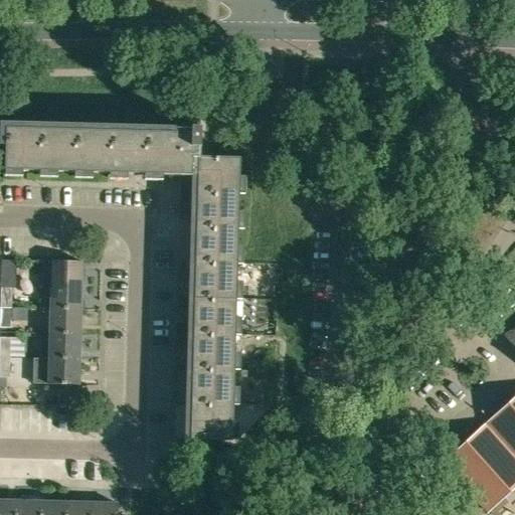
[(200,127),(190,127),(0,121),(0,144),(4,144),(3,169),(189,175),(183,446),(206,446),(207,441),(231,441),(239,157),(199,156),(200,127)]
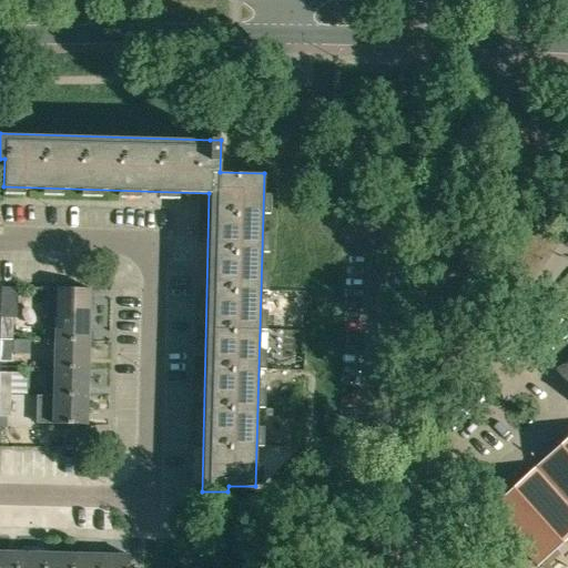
[(54,341),(89,342),(90,290),(57,288),(46,288),(44,341),(54,341)]
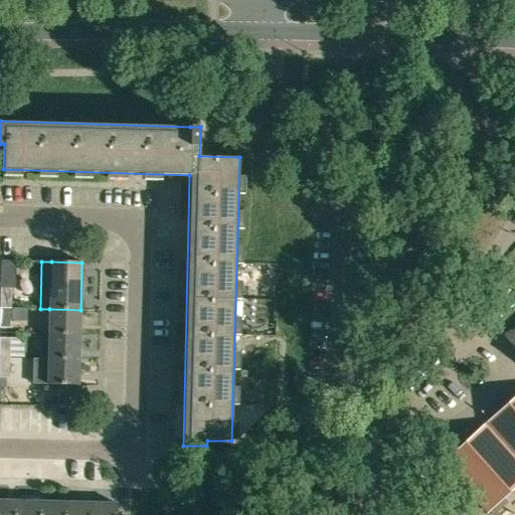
[(0,305),(11,305),(11,288),(0,288),(0,305)]
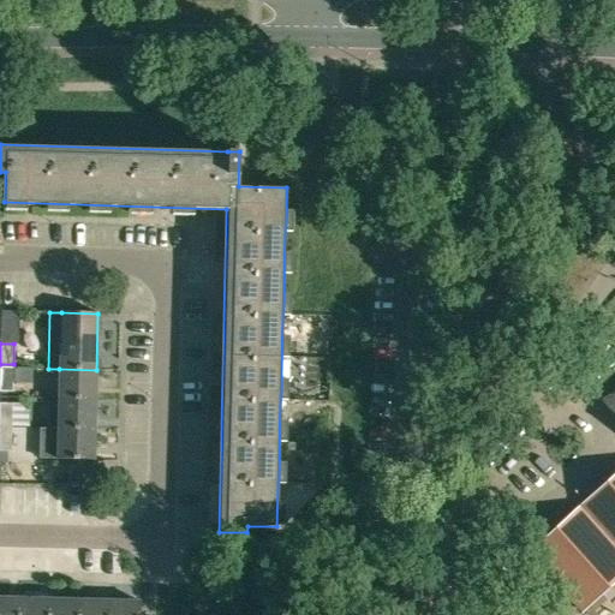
[(0,390),(12,392),(13,364),(0,364),(0,390)]
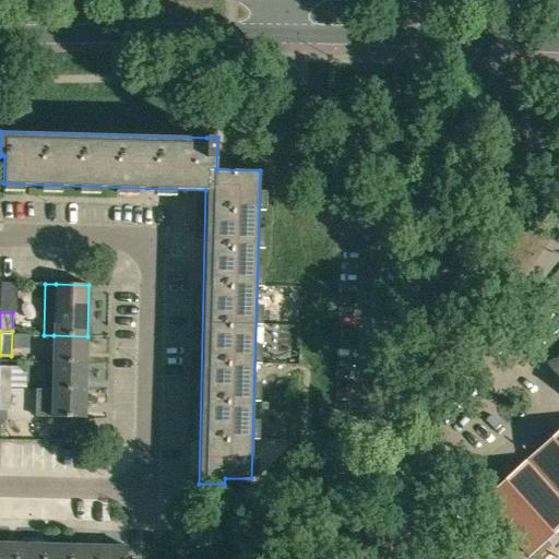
[(87,336),(54,335),(52,363),(86,364),(87,336)]
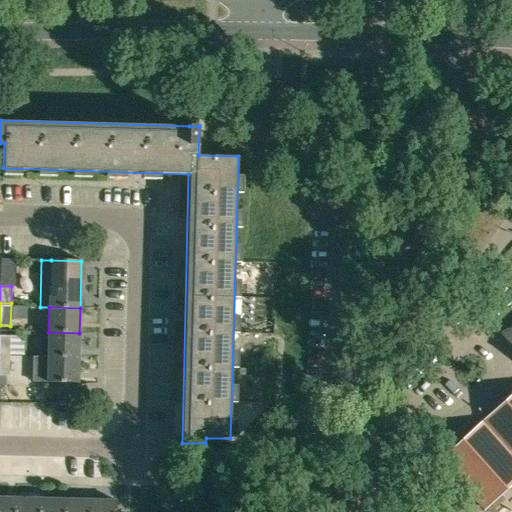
[(511,326),(503,335),(511,344),(511,326)]
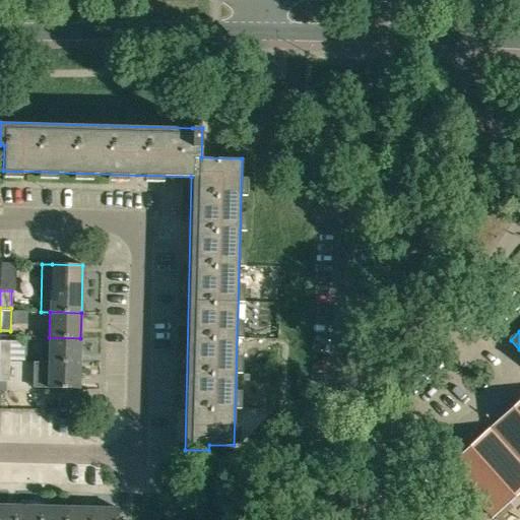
[(49,337),(49,363),(79,364),(80,338),(49,337)]
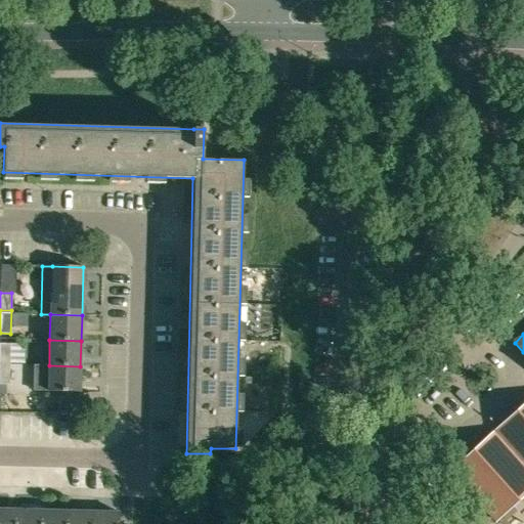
[(25,345),(10,344),(0,343),(0,363),(9,364),(9,363),(24,364),(25,345)]
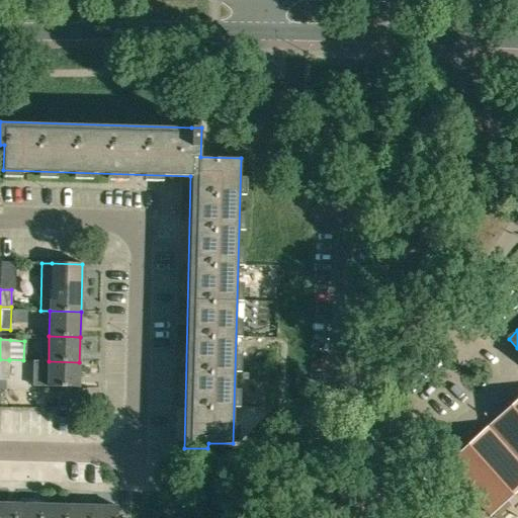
[(9,360),(0,359),(0,379),(8,380),(9,360)]
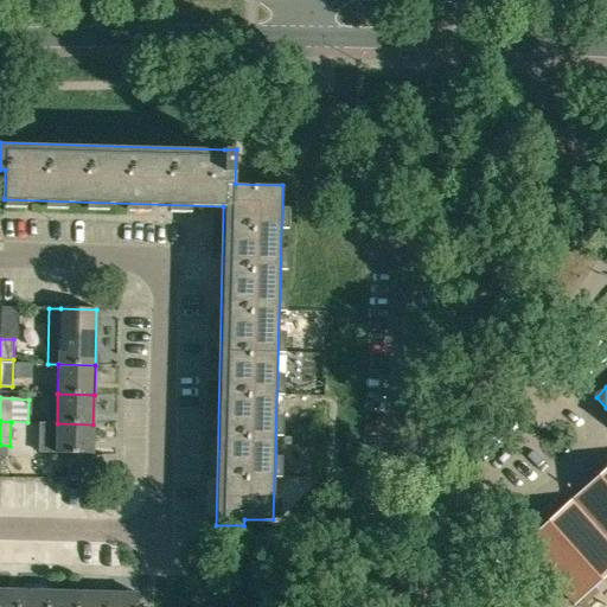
[(56,453),(69,454),(91,454),(93,425),(57,423),(56,453)]
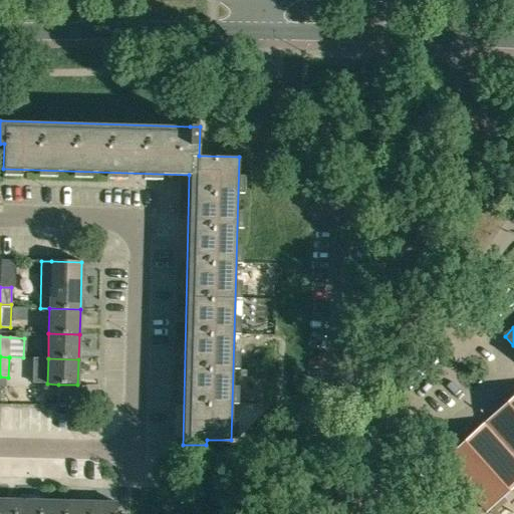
[(487,510),(502,497),(513,486),(513,396),(442,461),(487,510)]
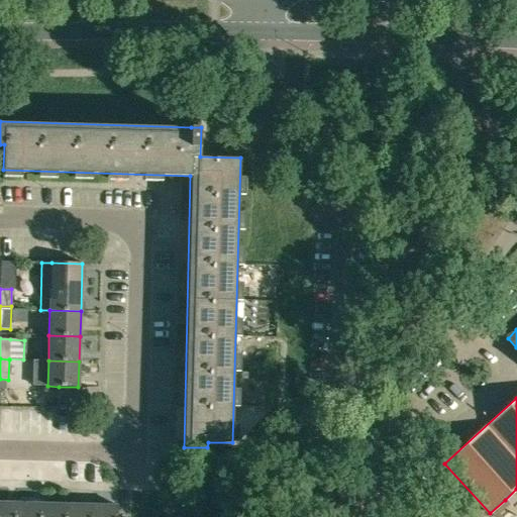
[(16,516),(16,503),(0,502),(0,516),(16,516)]
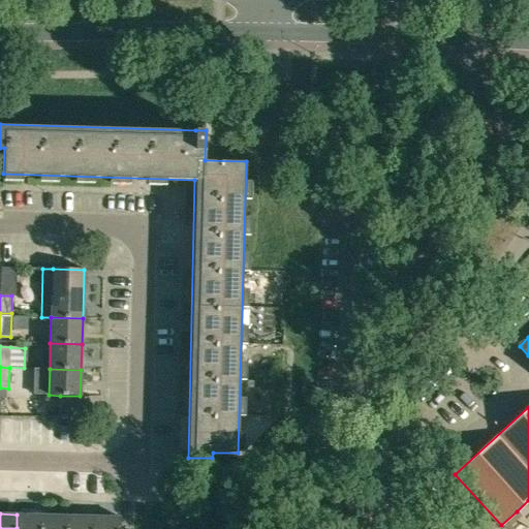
[(41,528),(42,516),(17,515),(17,528),(41,528)]
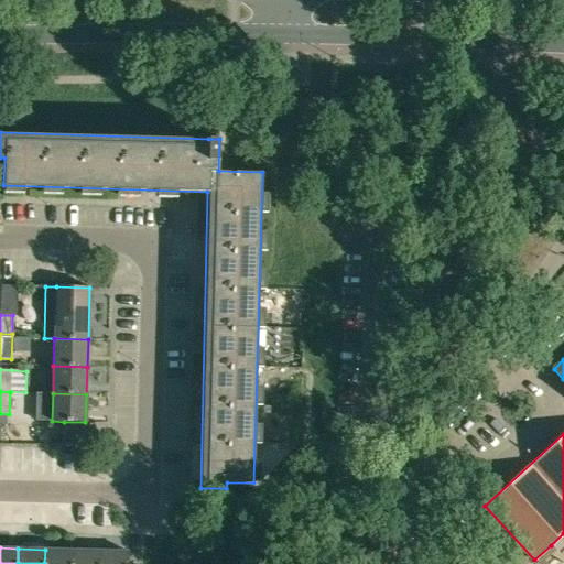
[(72,563),(73,551),(45,550),(44,563),(72,563)]
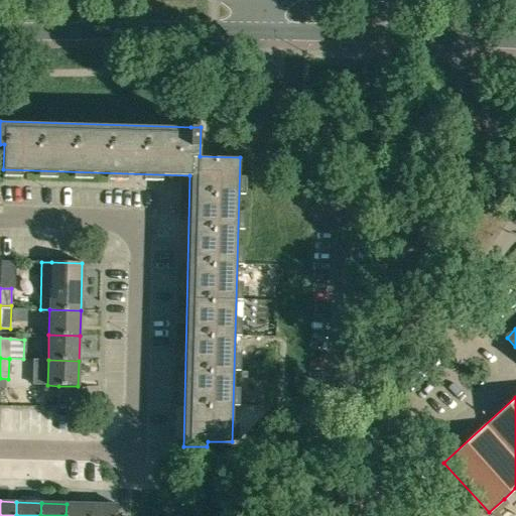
[(91,515),(92,504),(67,504),(66,515),(91,515)]
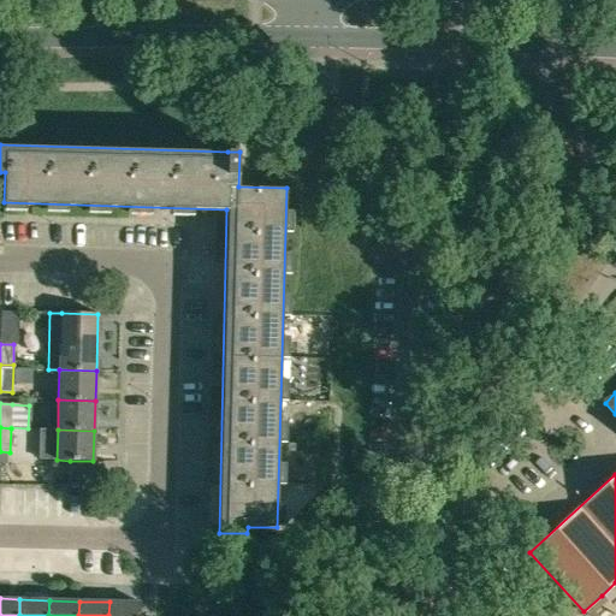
[(138,615),(140,603),(110,602),(108,615),(138,615)]
